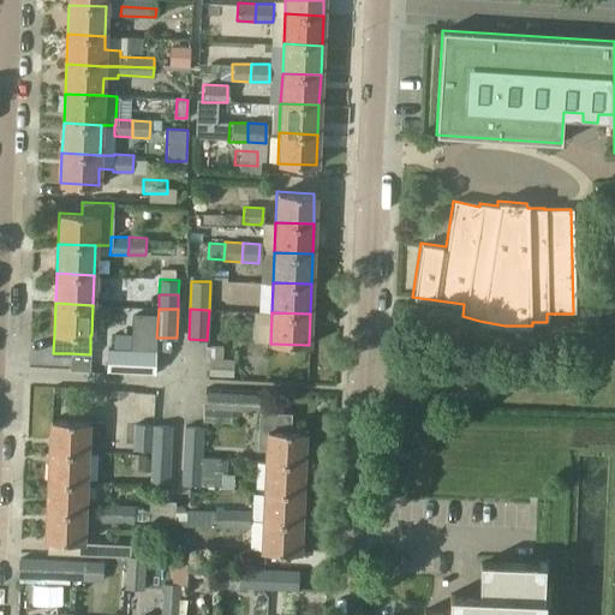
[(130,350),(156,351),(157,315),(131,314),(130,350)]
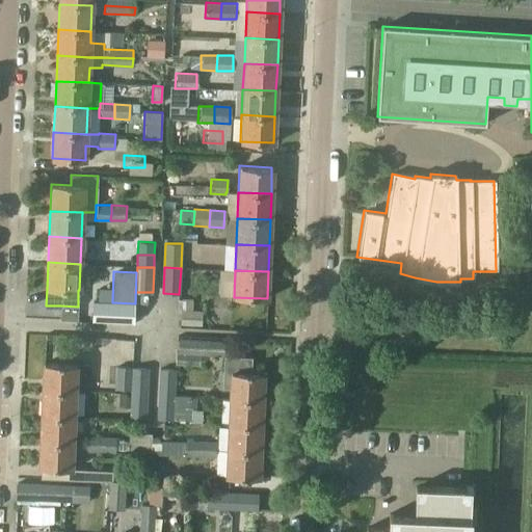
[(91,321),(134,323),(134,322),(135,303),(112,302),(92,301),(91,321)]
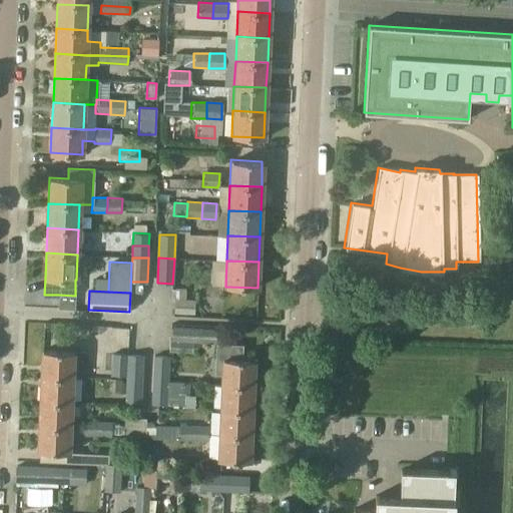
[(74,309),(75,296),(58,295),(57,308),(74,309)]
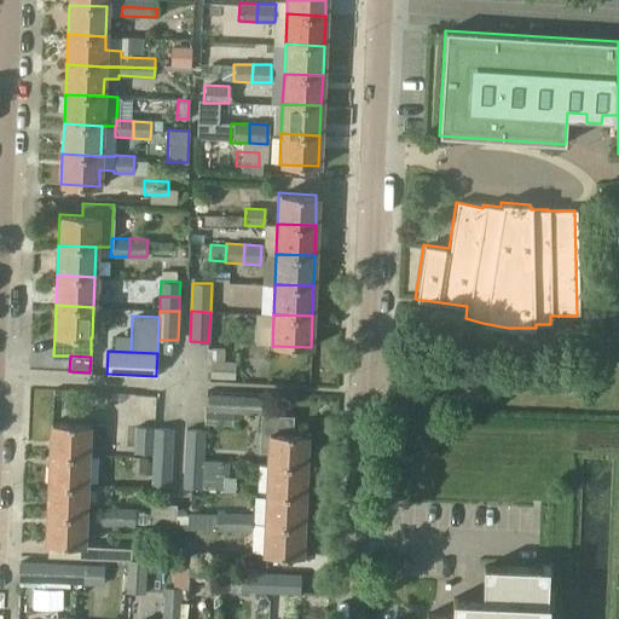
[(210,359),(209,382),(235,383),(236,362),(210,359)]
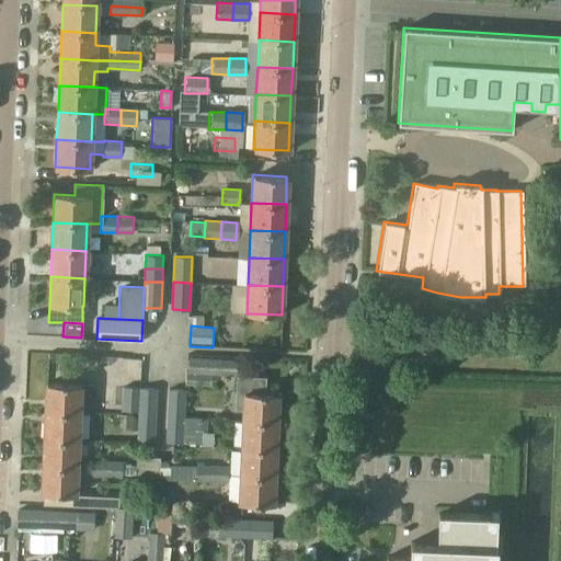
[(237,361),(186,357),(185,384),(205,385),(206,375),(236,377),(237,361)]
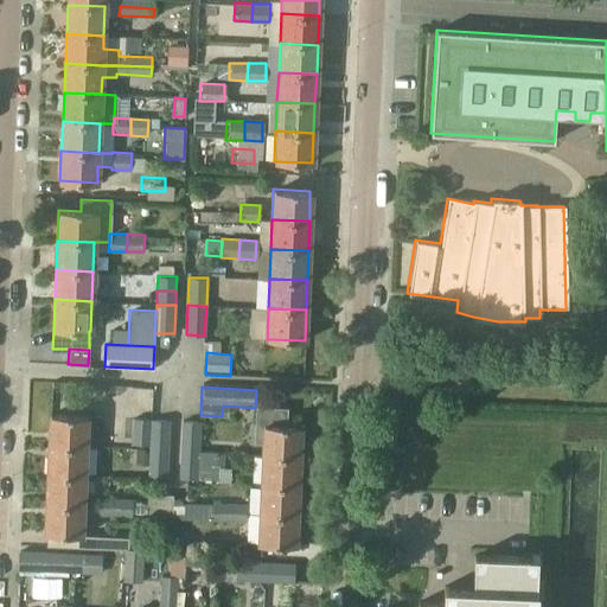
[(300,426),(285,426),(286,407),(255,406),(254,442),(262,443),(261,454),(299,457),(300,426)]
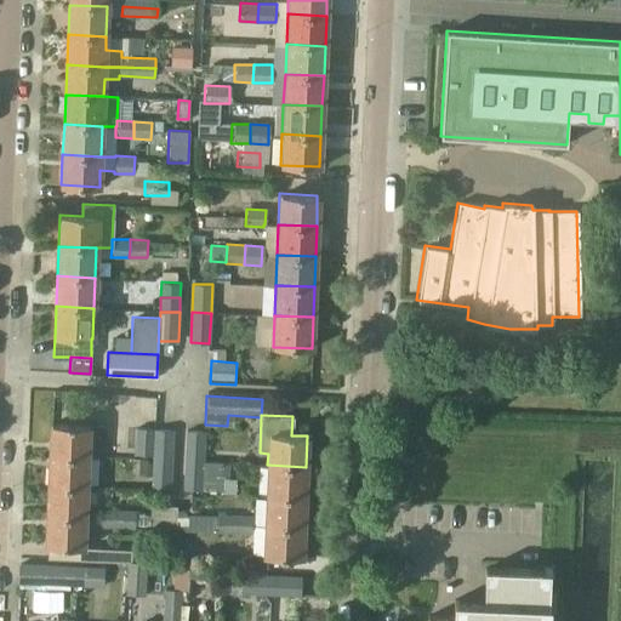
[(50,423),(50,455),(87,456),(101,456),(101,445),(87,444),(89,426),(50,423)]
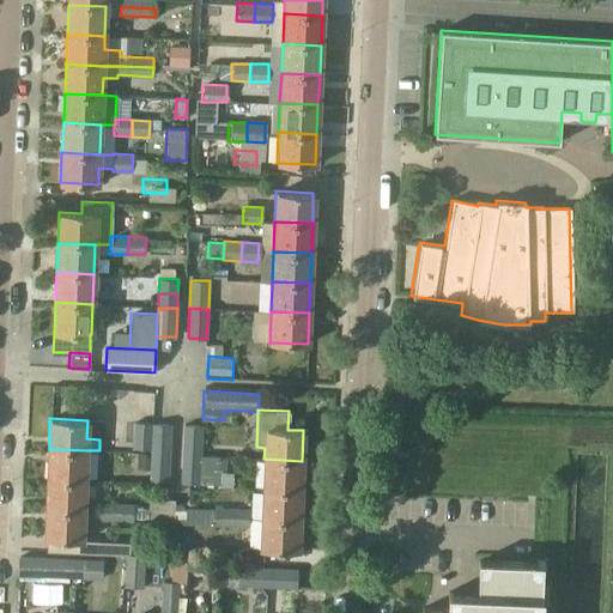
[(132,448),(150,449),(152,423),(133,422),(132,448)]
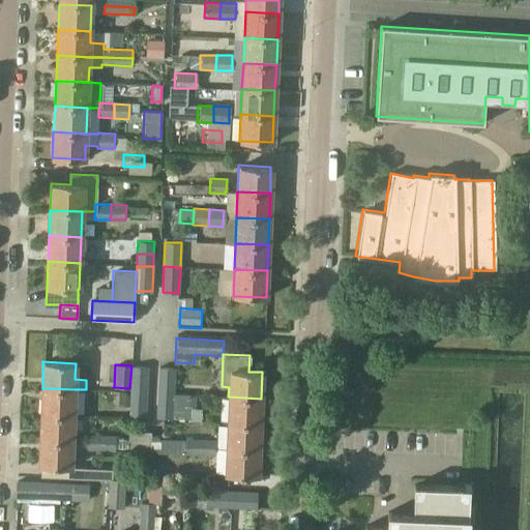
[(129,388),(147,389),(148,366),(134,365),(131,365),(129,388)]
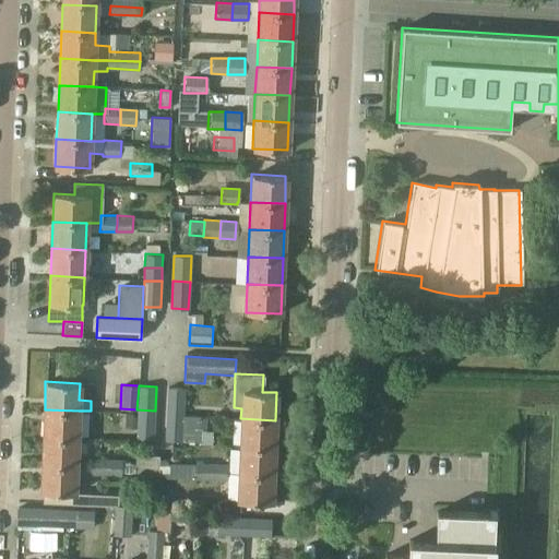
[(166,415),(183,416),(185,388),(167,387),(166,415)]
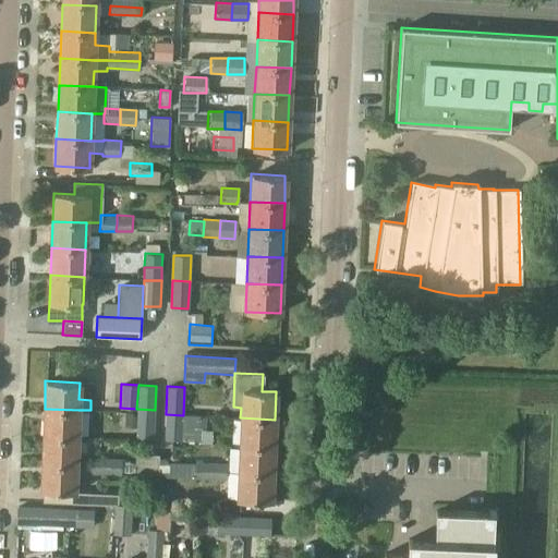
[(44,436),(77,437),(79,410),(45,409),(44,436)]
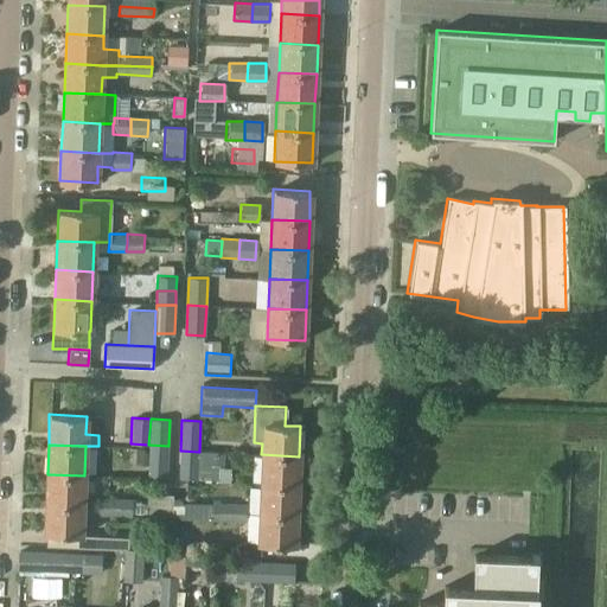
[(167,477),(168,446),(148,445),(147,477),(167,477)]
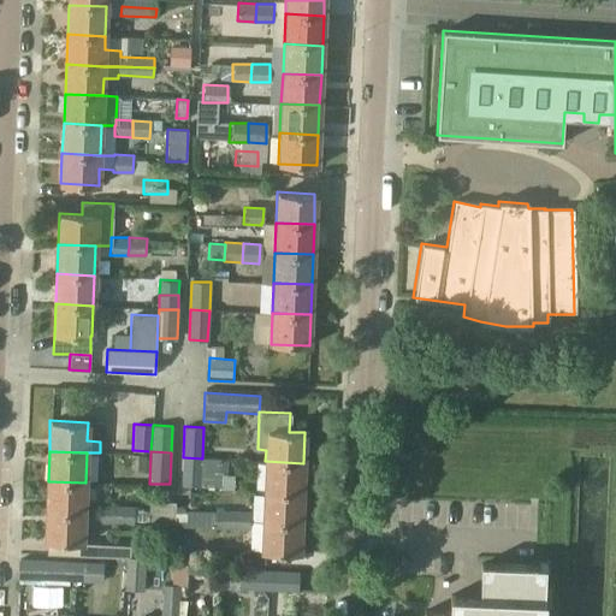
[(201,486),(202,458),(183,457),(182,485),(201,486)]
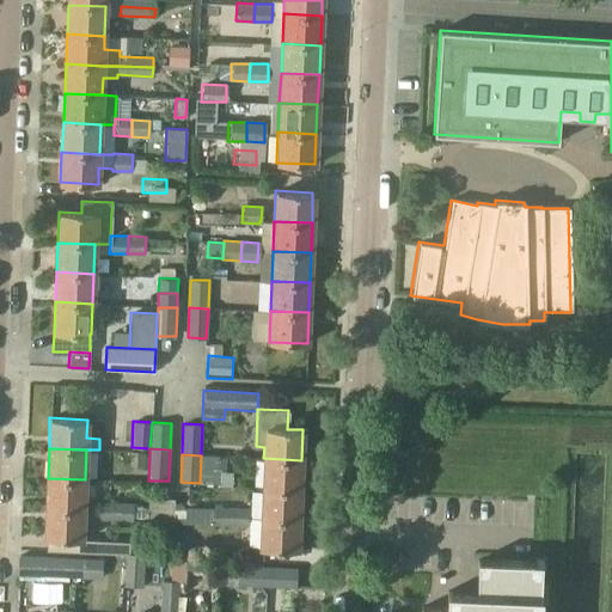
[(300,489),(301,460),(263,458),(262,488),(300,489)]
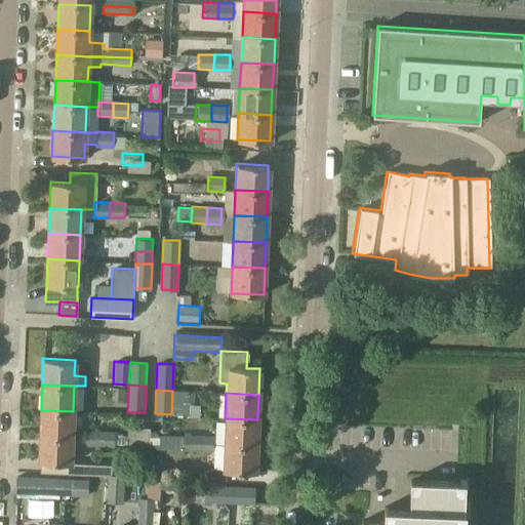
[(72,437),(73,411),(41,410),(40,436),(72,437)]
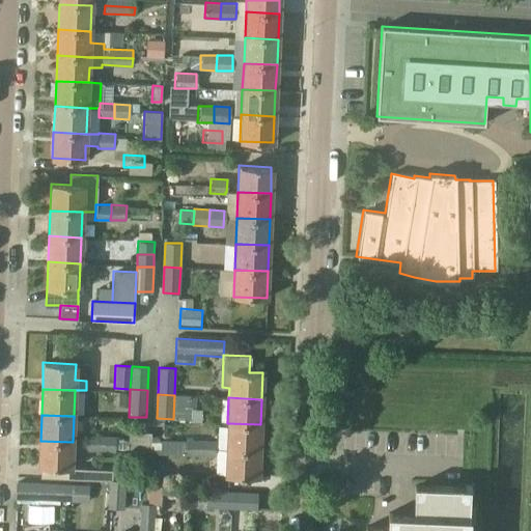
[(259,450),(260,424),(227,423),(226,449),(259,450)]
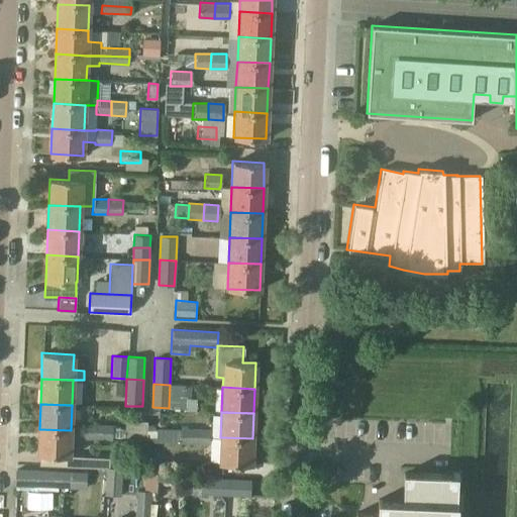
[(143,434),(143,417),(120,416),(120,433),(143,434)]
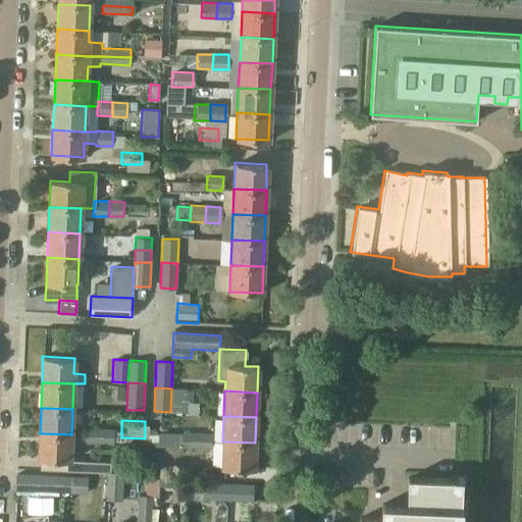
[(82,428),(82,444),(97,444),(97,429),(82,428)]
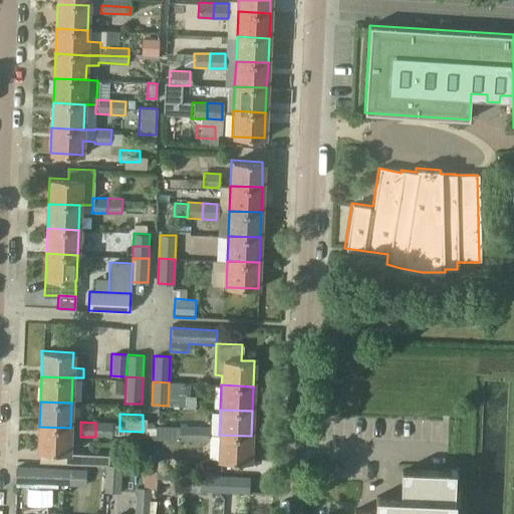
[(95,423),(95,437),(110,438),(110,423),(95,423)]
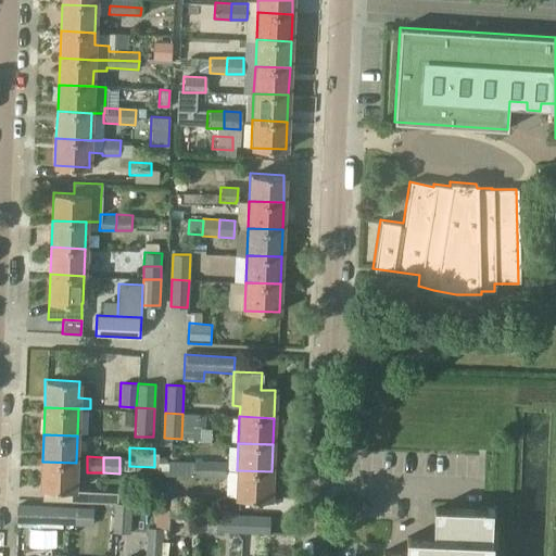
[(193,460),(192,477),(207,477),(209,460),(193,460)]
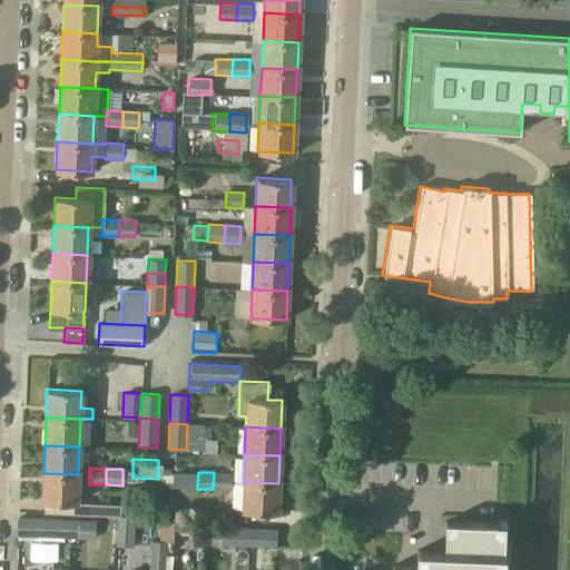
[(214,472),(213,489),(229,490),(229,473),(214,472)]
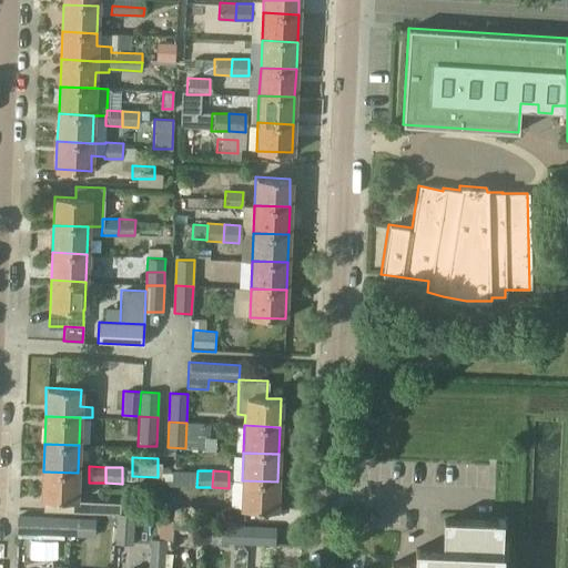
[(43,472),(42,499),(77,500),(78,473),(43,472)]
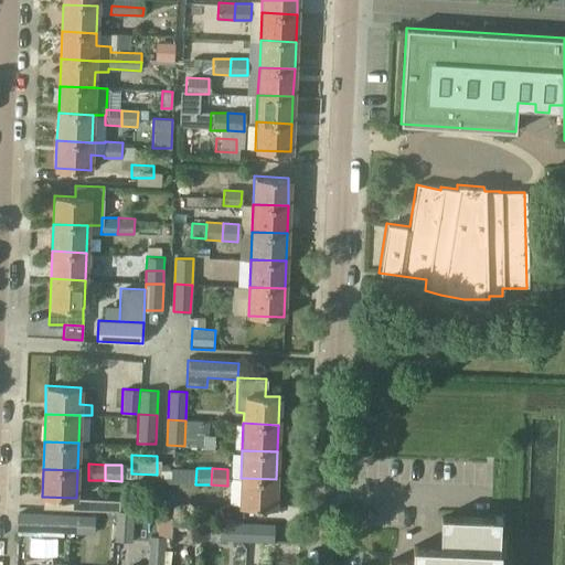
[(274,507),(276,479),(241,478),(240,505),(274,507)]
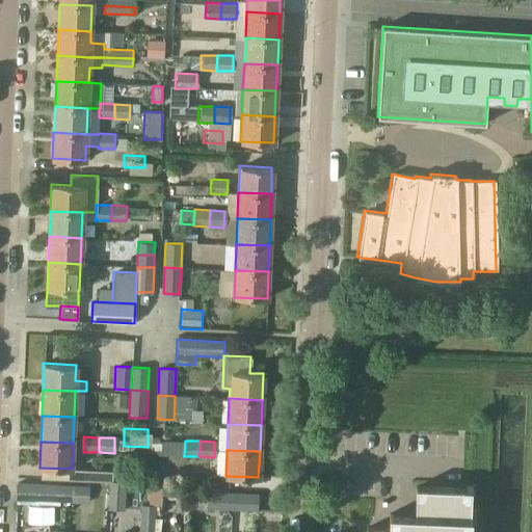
[(185,490),(185,477),(143,478),(143,500),(160,500),(159,491),(185,490)]
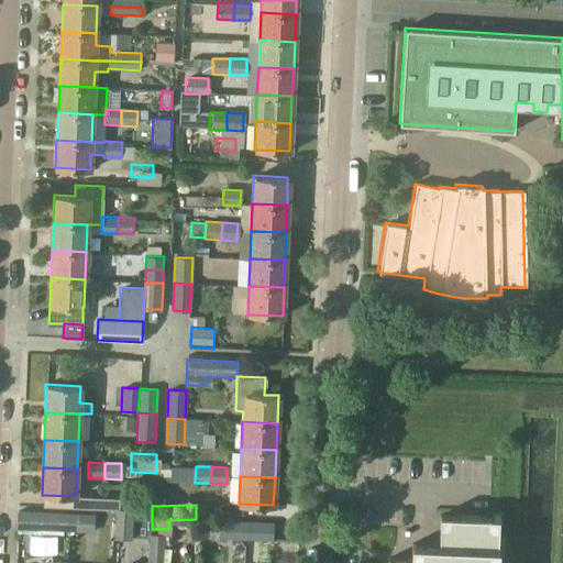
[(116,508),(113,538),(133,539),(134,509),(116,508)]
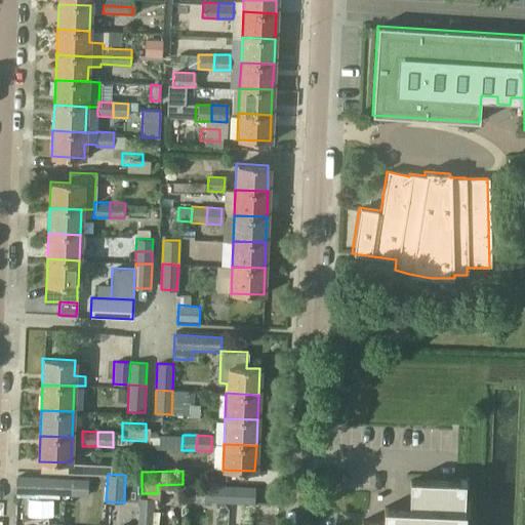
[(73,478),(38,477),(14,476),(13,492),(72,494),(76,494),(76,487),(72,487),(73,478)]
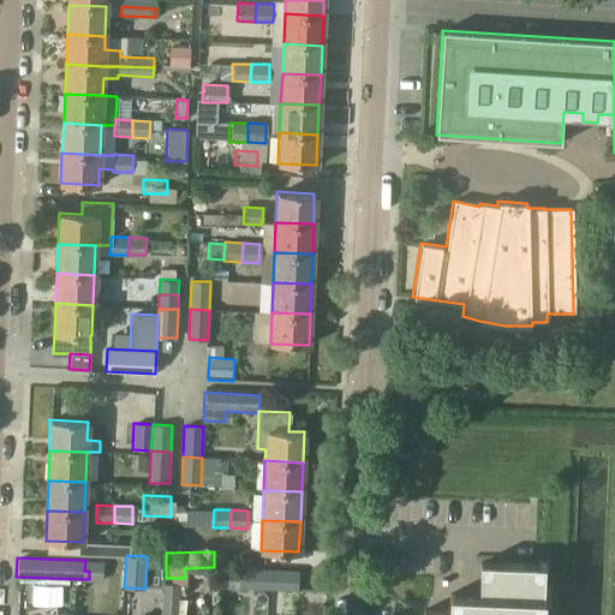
[(84,579),(102,580),(103,561),(85,560),(84,571),(89,571),(89,579),(84,579)]
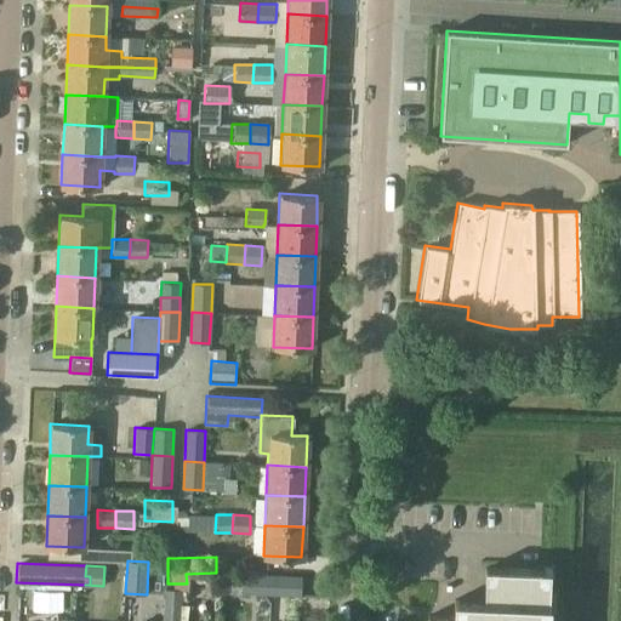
[(453,600),(453,617),(427,616),(427,620),(543,620),(545,609),(547,609),(547,607),(540,607),(541,592),(548,592),(548,576),(550,576),(550,569),(542,569),(542,570),(484,568),(482,605),(456,605),(456,600),(453,600)]
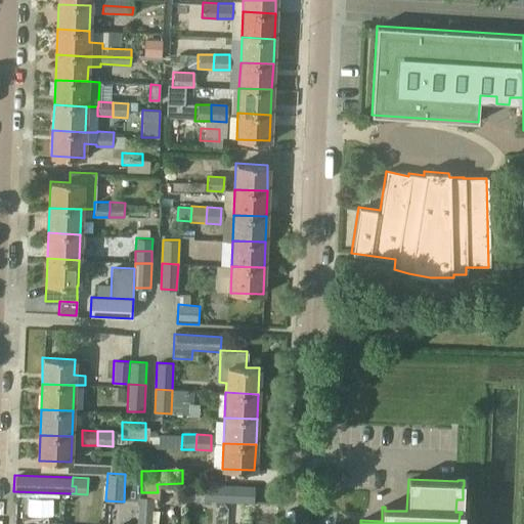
[(204,499),(227,500),(228,484),(205,483),(204,499)]
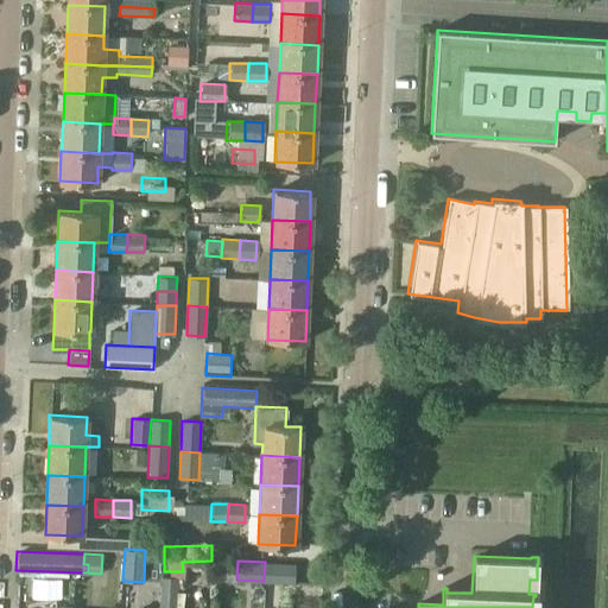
[(295,583),(296,563),(265,562),(264,581),(295,583)]
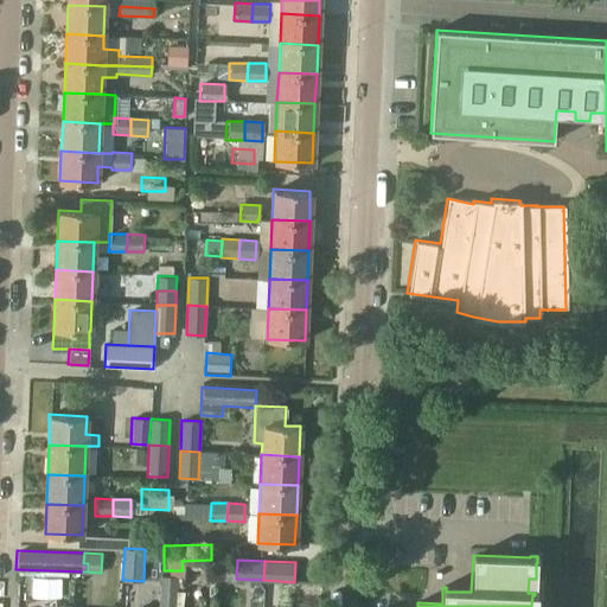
[(177,596),(178,577),(159,576),(158,576),(157,595),(177,596)]
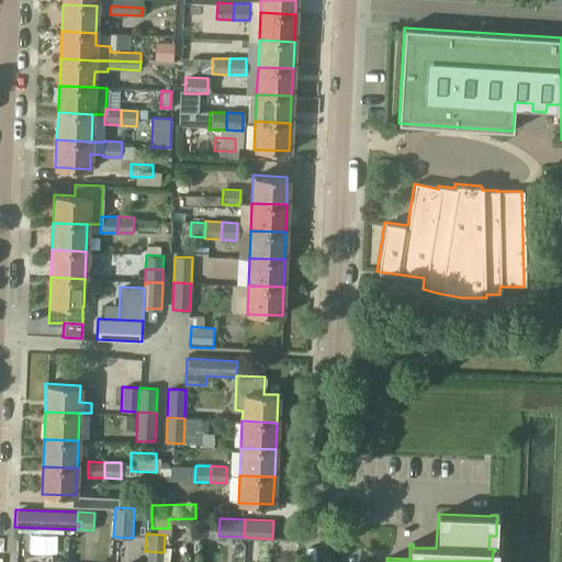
[(163,561),(164,552),(145,551),(144,561),(163,561)]
